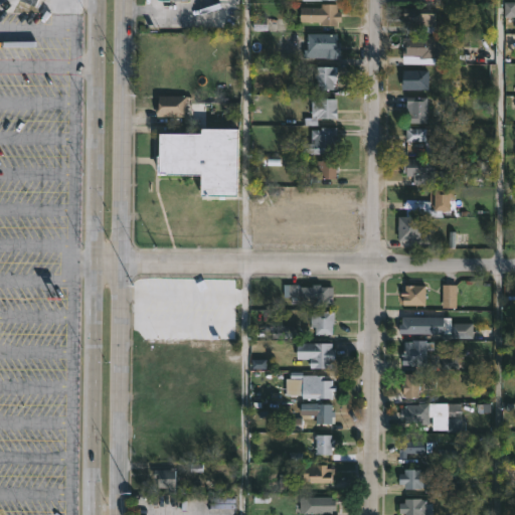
[(38,0),(20,0),(20,1),(35,8),(38,0)]
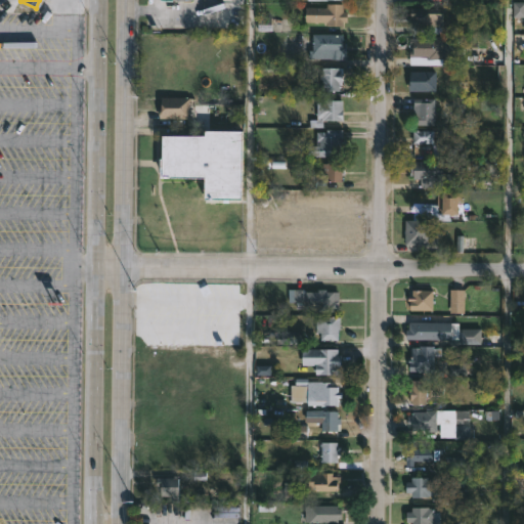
[(343,4),(342,11),(346,11),(346,22),(342,22),(342,26),(326,26),(326,23),(305,22),(305,7),(326,8),(326,3),(343,4)]
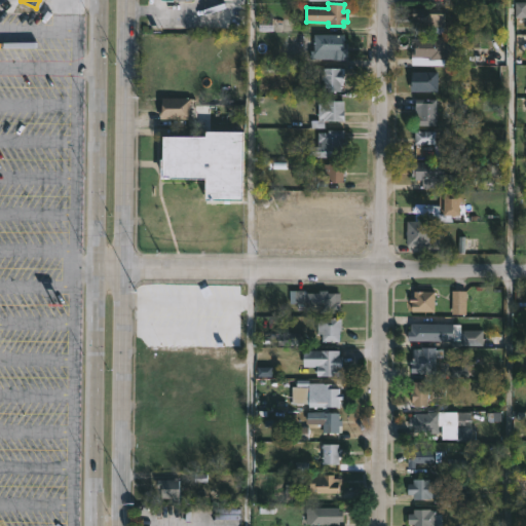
[(446,8),(446,26),(444,26),(444,34),(415,33),(415,20),(412,20),(412,7),(446,8)]
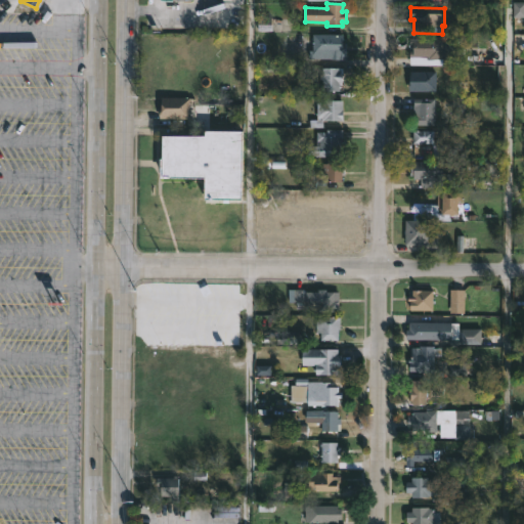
[(347,49),(346,59),(309,58),(310,49),(312,49),(313,33),(343,34),(343,42),(347,42),(347,49)]
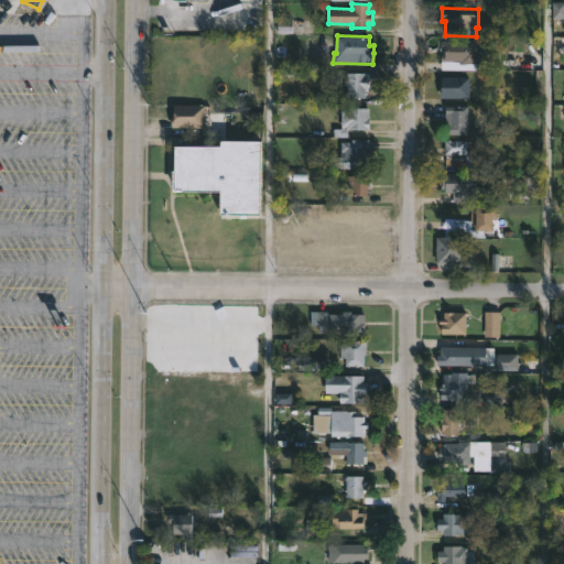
[(478,38),(478,40),(497,40),(497,49),(490,49),(490,62),(477,62),(477,69),(442,69),(442,54),(445,54),(445,46),(441,46),(441,41),(462,41),(462,38),(478,38)]
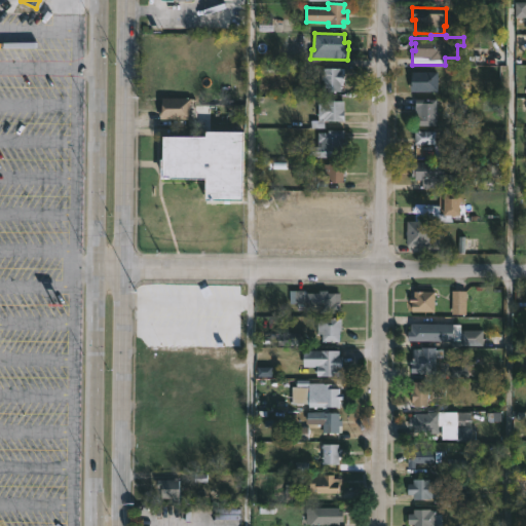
[(343,67),(343,83),(341,83),(341,89),(324,89),(324,79),(322,79),(323,67),(343,67)]
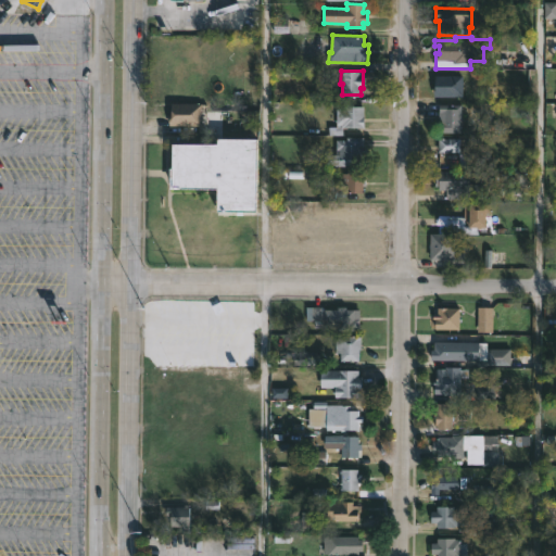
[(464,97),(433,96),(433,84),(436,84),(436,74),(465,75),(464,97)]
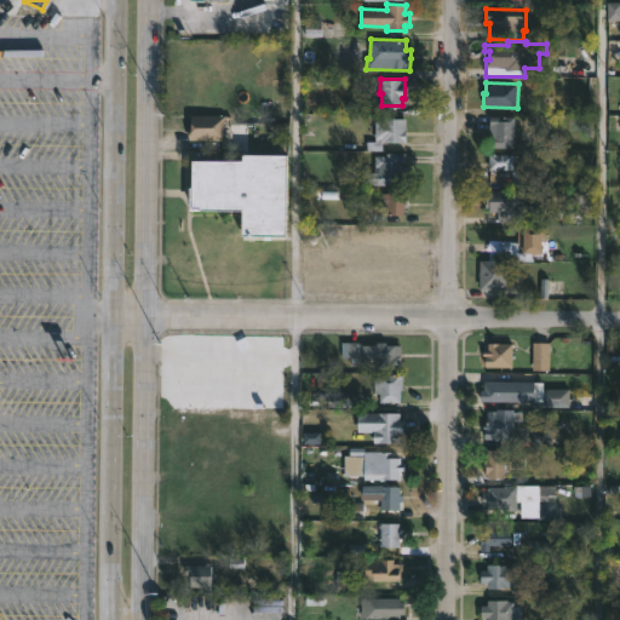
[(224,139),(188,139),(188,122),(190,122),(190,114),(224,114),(224,139)]
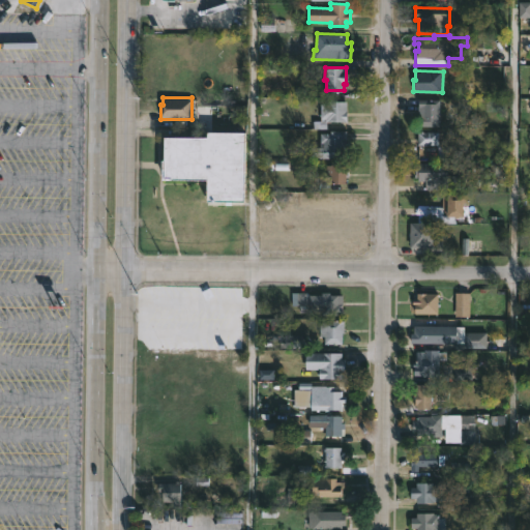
[(441,98),(440,125),(417,125),(418,97),(441,98)]
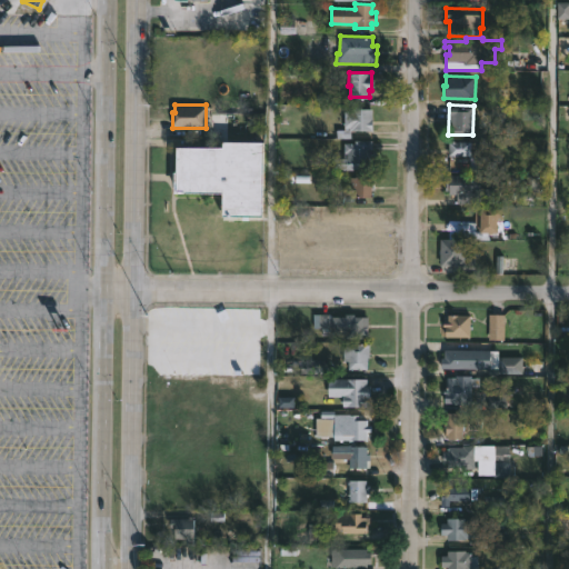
[(372,108),(372,130),(350,129),(349,137),(336,136),(337,129),(348,129),(349,127),(343,127),(345,110),(351,110),(351,108),(372,108)]
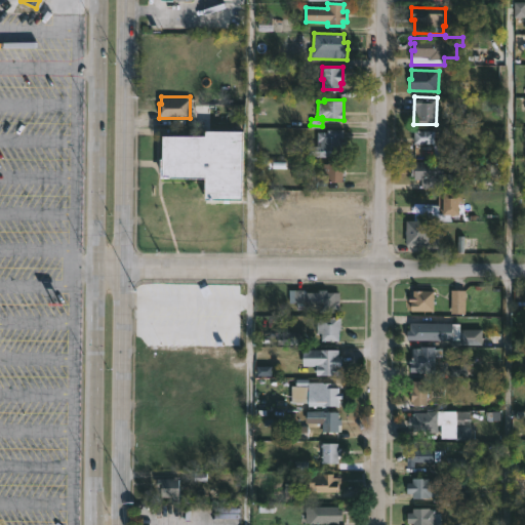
[(342,131),(342,155),(326,154),(326,156),(309,154),(309,146),(318,146),(318,131),(327,131),(327,129),(342,129),(342,131)]
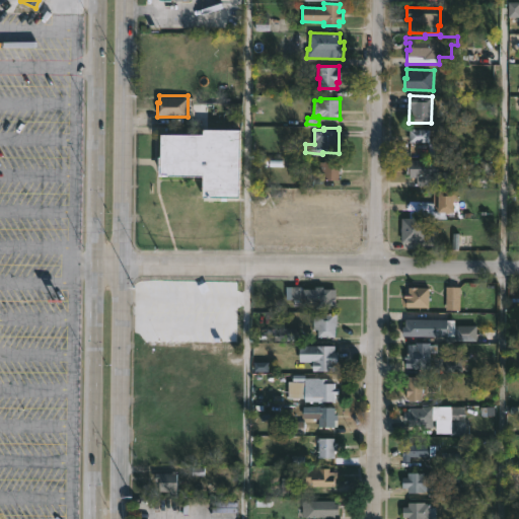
[(430,128),(430,134),(436,134),(436,146),(444,146),(444,155),(428,155),(428,141),(410,141),(410,128),(430,128)]
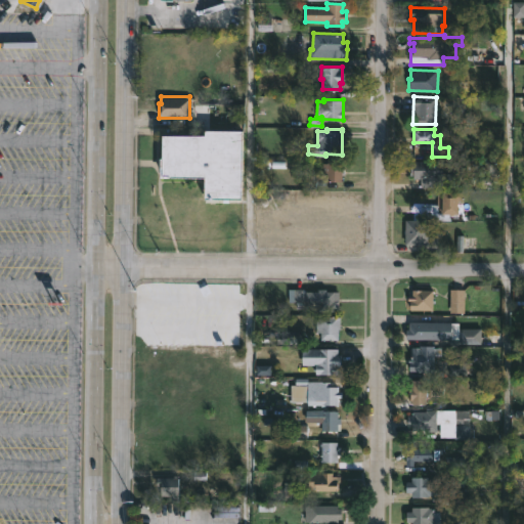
[(243,133),(243,202),(206,202),(205,181),(169,181),(169,178),(163,178),(163,139),(205,138),(205,134),(243,133)]
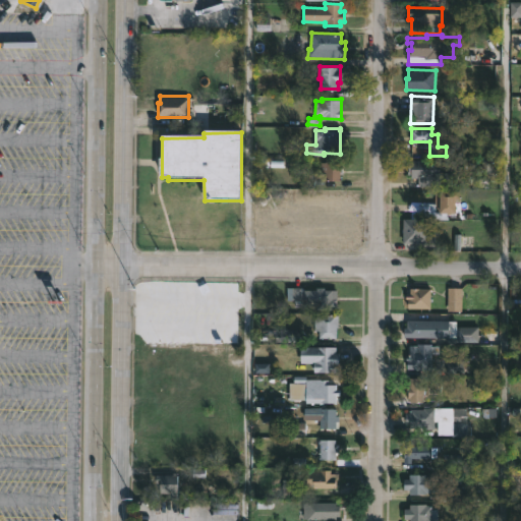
[(440,160),(439,172),(450,172),(450,185),(418,184),(418,177),(410,177),(410,174),(407,174),(407,160),(440,160)]
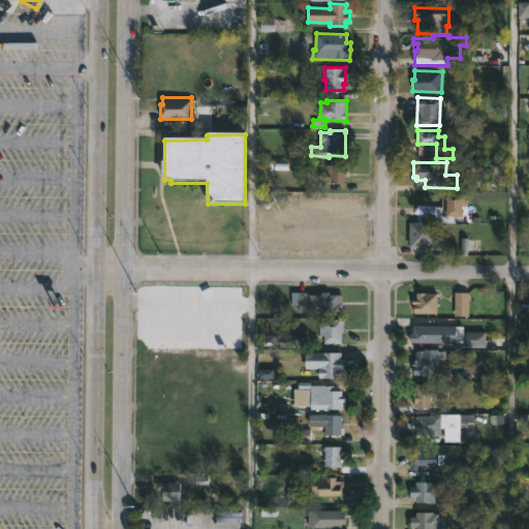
[(345,163),(345,168),(346,168),(346,170),(348,170),(348,176),(345,176),(345,183),(331,183),(331,174),(325,174),(325,164),(345,163)]
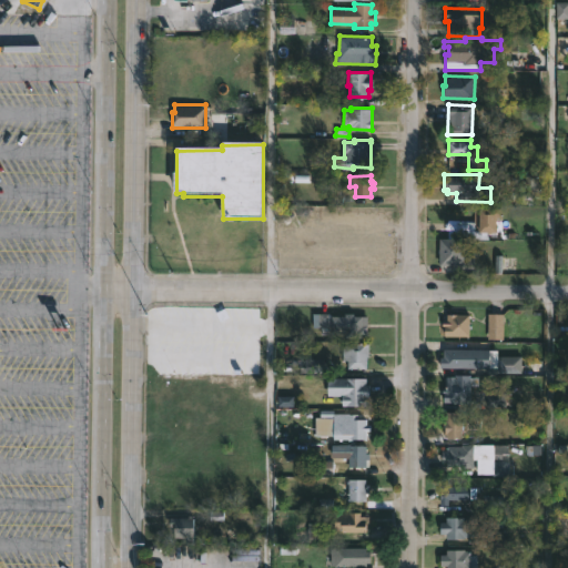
[(498,221),(498,231),(488,232),(488,239),(455,237),(456,221),(475,222),(475,206),(501,209),(501,216),(498,216),(498,221)]
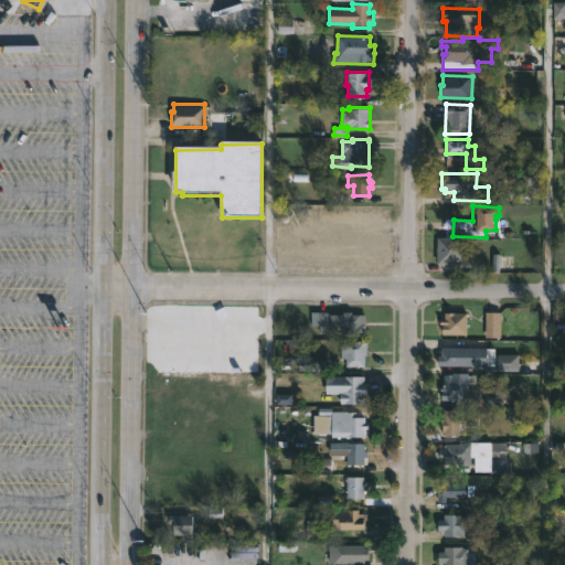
[(461,263),(437,262),(437,236),(461,237),(461,263)]
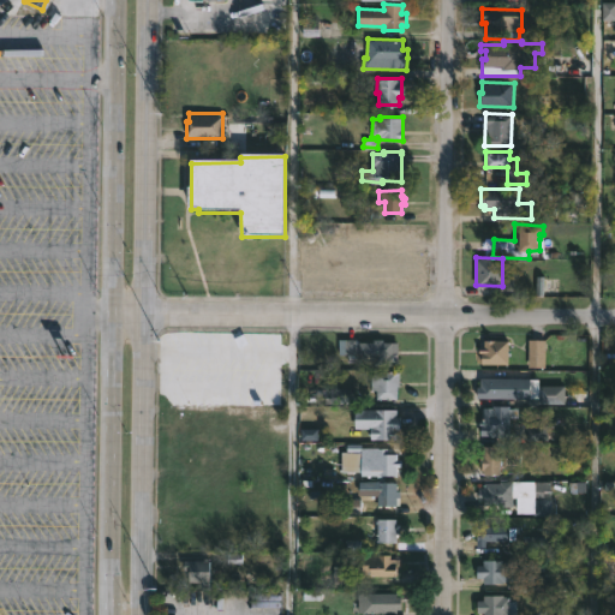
[(383,339),(383,342),(398,341),(399,365),(374,365),(374,359),(359,360),(359,341),(372,341),(372,339),(383,339)]
